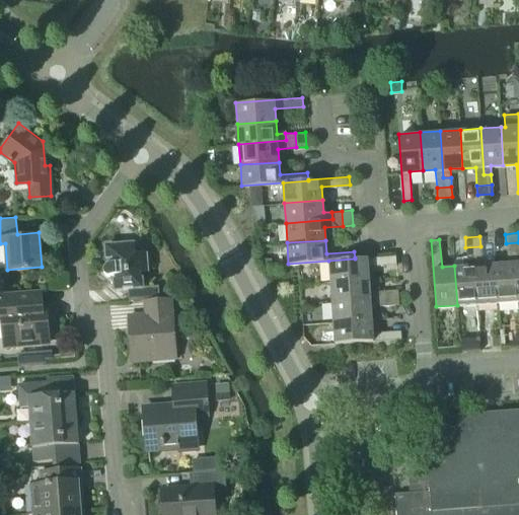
[(147,269),(145,253),(134,254),(132,242),(106,244),(107,262),(103,267),(103,271),(107,274),(114,274),(116,288),(128,287),(129,299),(159,296),(158,284),(136,286),(135,270),(147,269)]
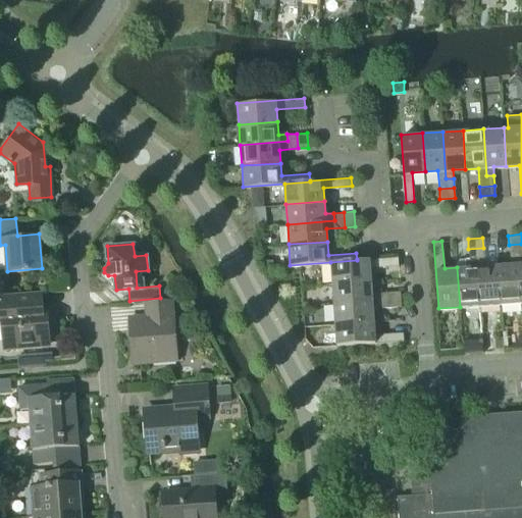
[(518,254),(521,302),(521,244),(509,245),(510,255),(518,254)]
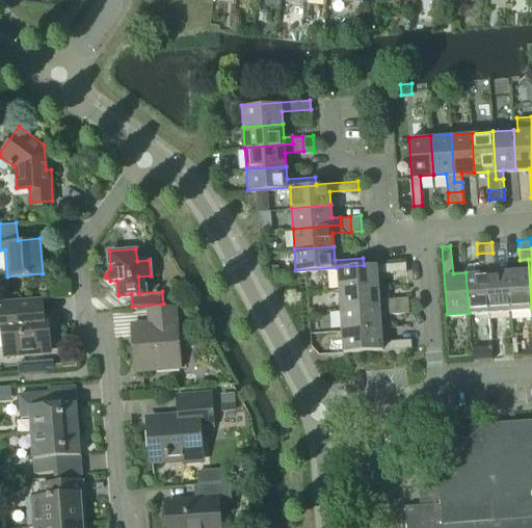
[(486,263),(489,311),(510,310),(507,270),(494,271),(493,253),(477,254),(478,263),(486,263)]
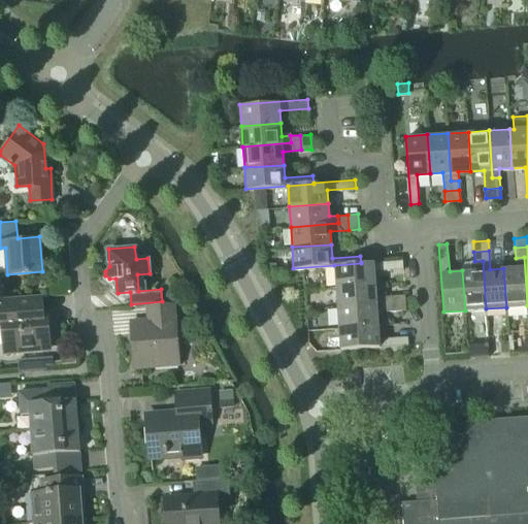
[(503,268),(506,307),(527,305),(524,257),(516,258),(517,267),(503,268)]
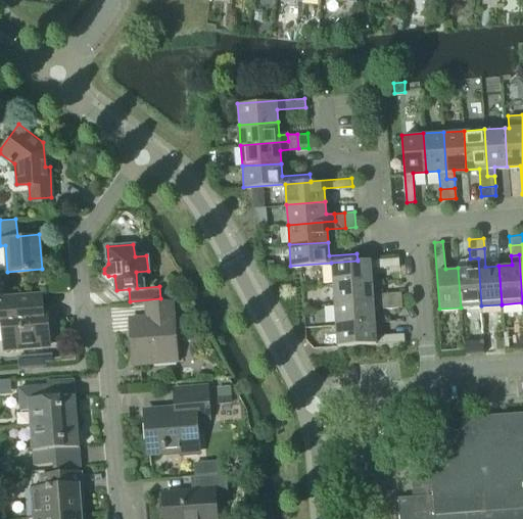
[(331,263),(333,282),(372,280),(371,267),(399,265),(398,256),(358,260),(358,261),(331,263)]
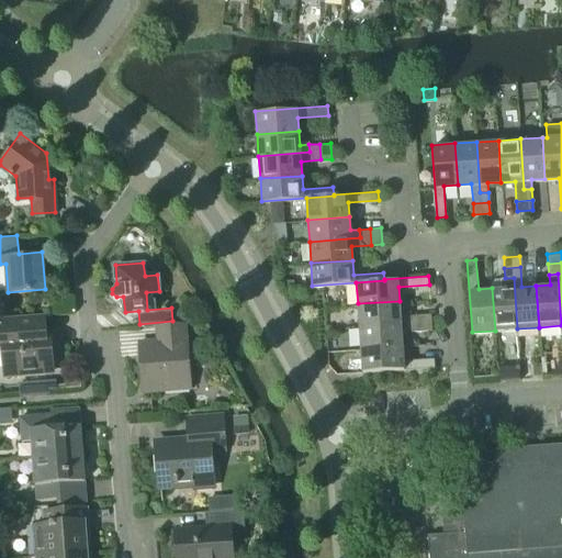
[(492,288),(495,331),(517,328),(514,278),(505,278),(506,288),(492,288)]
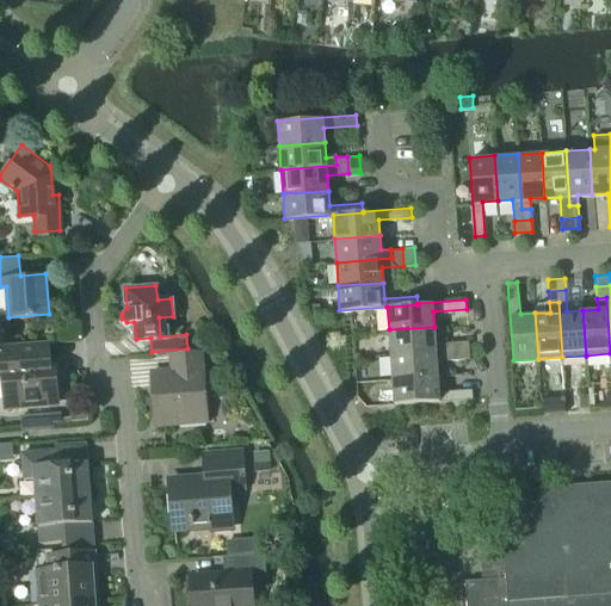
[(389,329),(390,353),(445,348),(445,341),(436,341),(434,327),(389,329)]
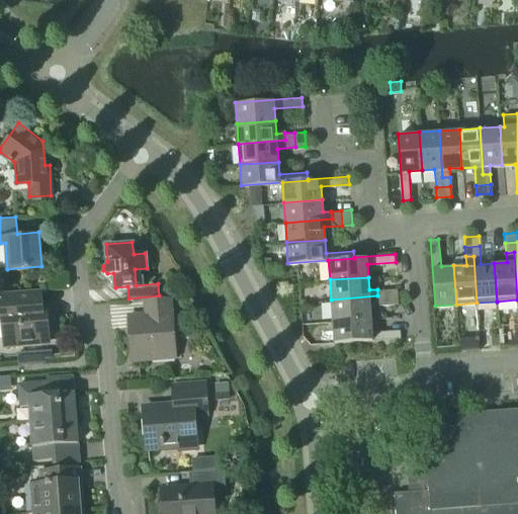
[(387,288),(389,304),(398,303),(397,287),(387,288)]
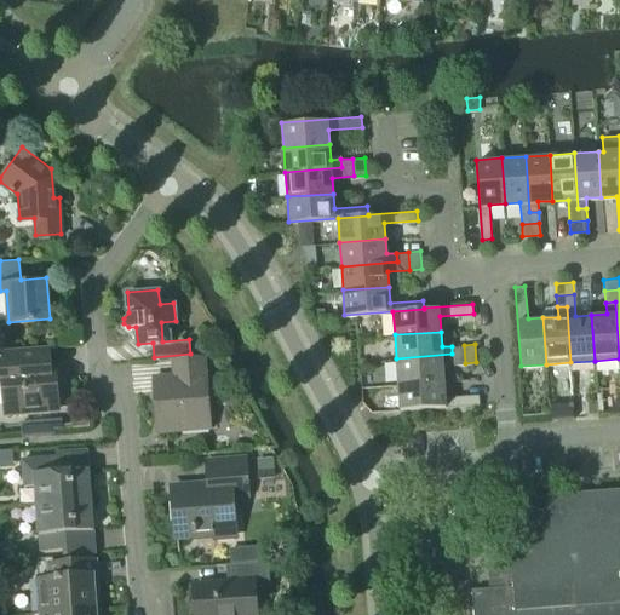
[(34,346),(0,349),(0,378),(1,379),(3,402),(7,402),(9,413),(56,409),(55,398),(59,397),(57,361),(52,361),(52,362),(50,345),(34,346)]
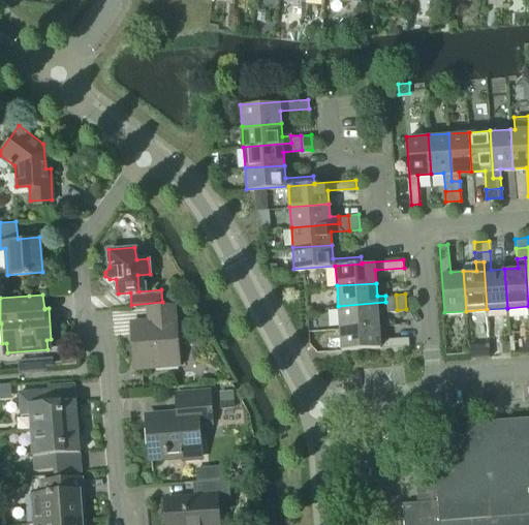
[(338,306),(339,327),(378,325),(377,311),(397,310),(396,295),(385,296),(385,302),(338,306)]
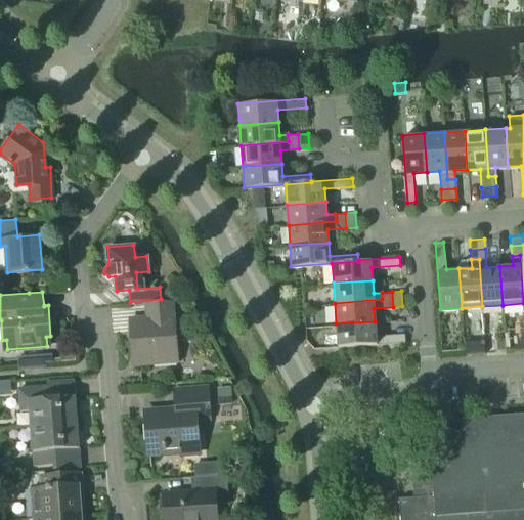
[(130,317),(134,362),(176,359),(171,300),(146,302),(147,316),(130,317)]
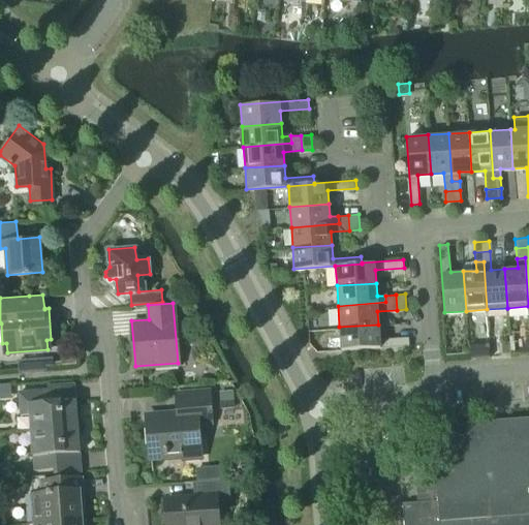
[(341,348),(409,343),(408,335),(384,337),(379,335),(378,325),(339,327),(341,348)]
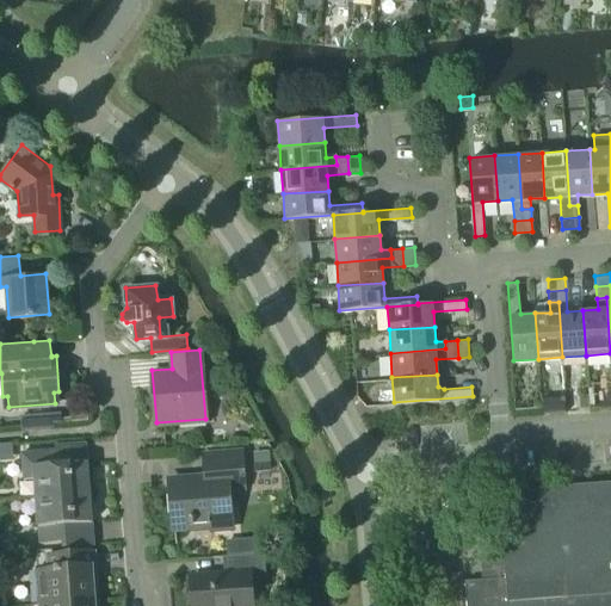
[(576,402),(566,402),(567,412),(578,412),(576,402)]
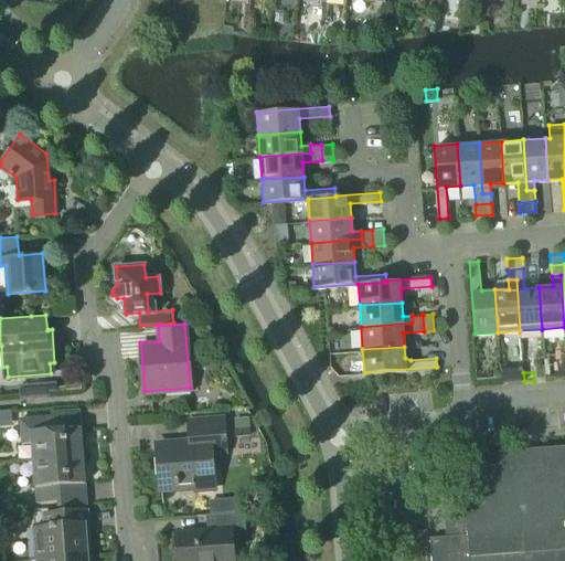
[(46,382),(20,383),(21,395),(48,393),(46,382)]
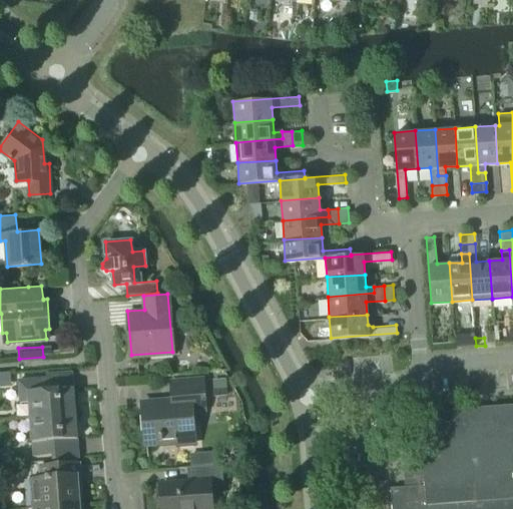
[(18,376),(20,401),(29,400),(31,415),(74,411),(71,369),(46,372),(46,374),(18,376)]
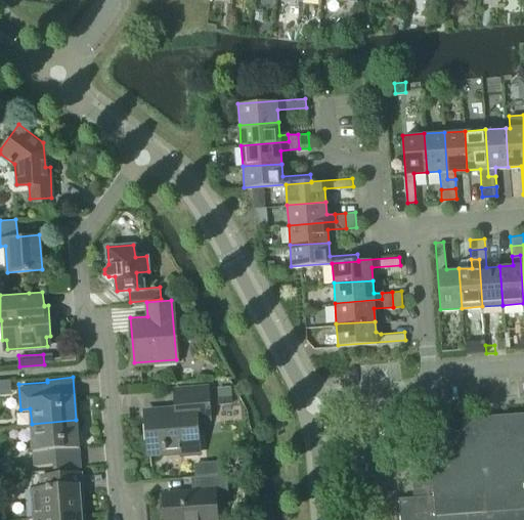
[(198,451),(195,418),(209,417),(206,385),(175,387),(176,407),(145,409),(148,447),(179,445),(180,452),(198,451)]
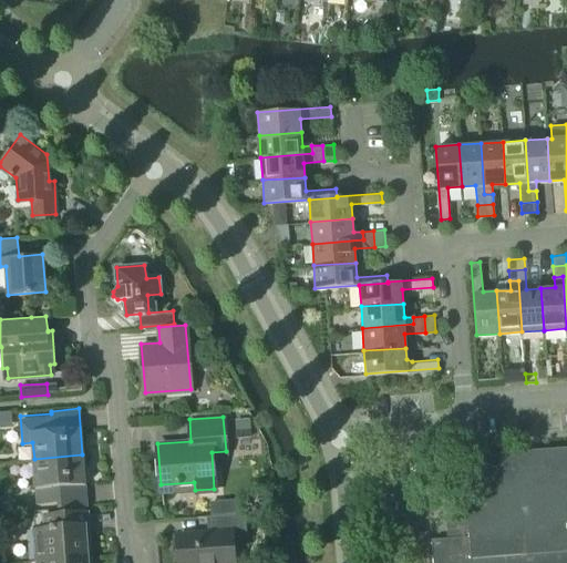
[(249,418),(236,418),(237,434),(249,434),(249,418)]
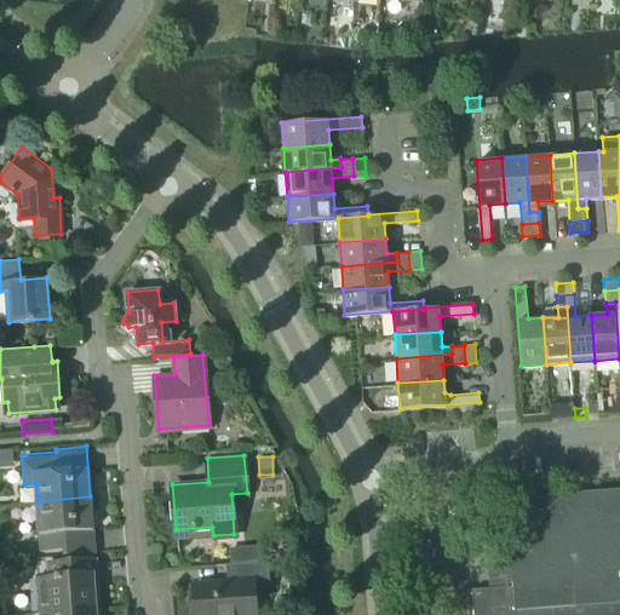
[(474,614),(619,614),(619,487),(506,496),(512,565),(488,567),(489,586),(471,587),(474,614)]
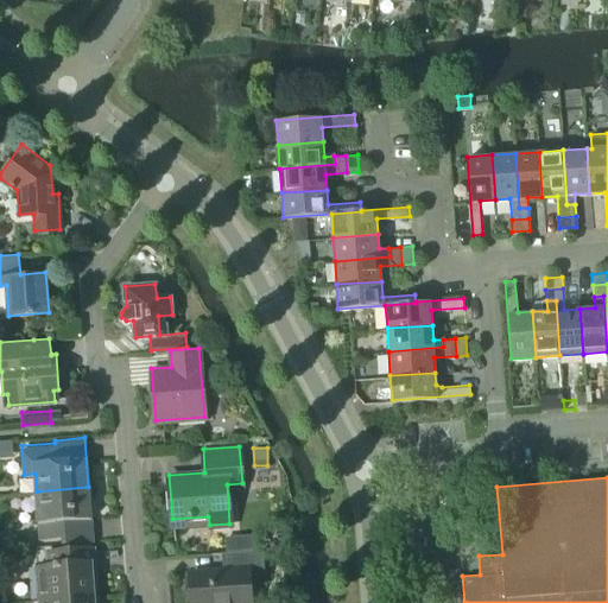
[(40,539),(84,535),(93,534),(88,487),(37,492),(40,539)]
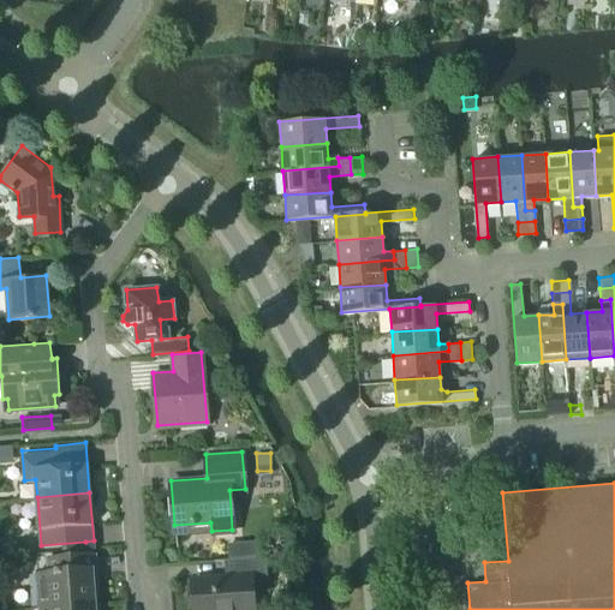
[(24,540),(0,542),(0,555),(24,554),(24,540)]
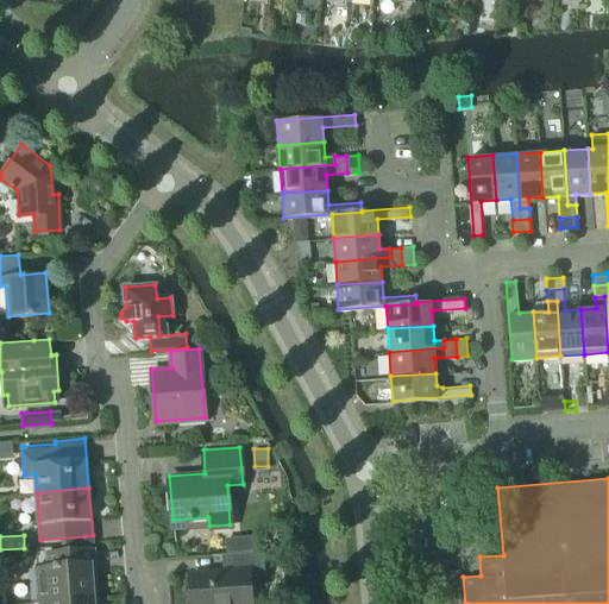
[(238,536),(226,538),(227,551),(239,549),(238,536)]
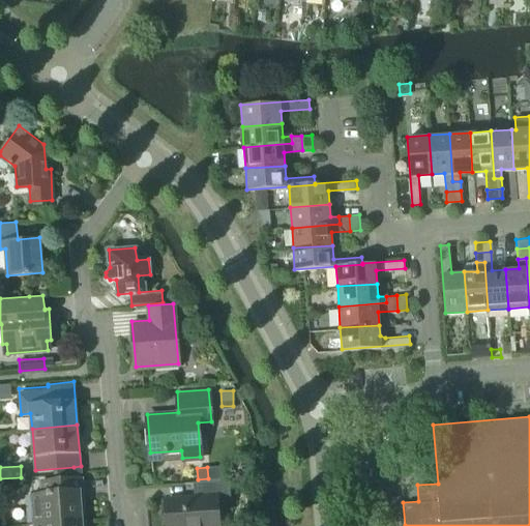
[(31,493),(33,522),(85,518),(82,476),(40,479),(41,492),(31,493)]
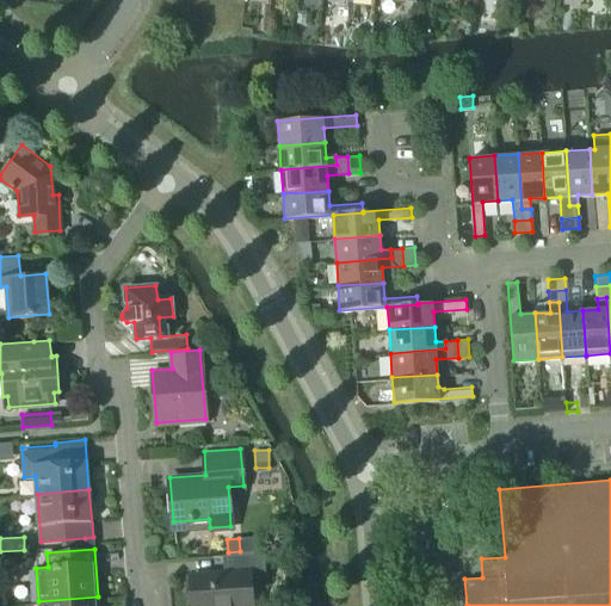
[(248,605),(248,586),(267,585),(264,551),(224,554),(226,572),(195,574),(196,605),(248,605)]
